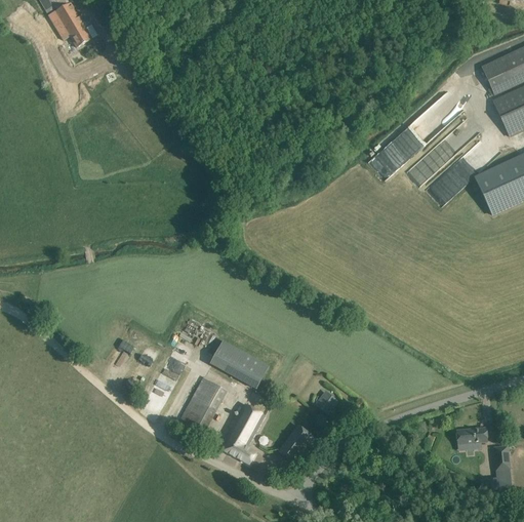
[(75,46),(82,42),(91,37),(70,1),(68,2),(67,0),(39,0),(61,35),(64,37),(69,34),(75,46)]
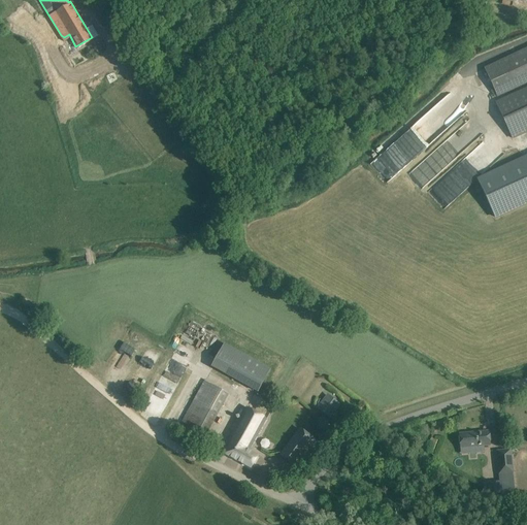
[(526,45),(500,59),(485,66),(497,94),(526,79),(526,45)]
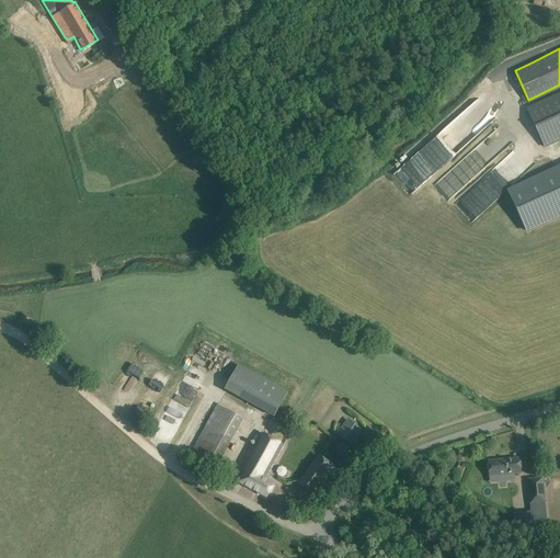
[(124,81),(122,77),(121,73),(112,77),(115,86),(124,81)]
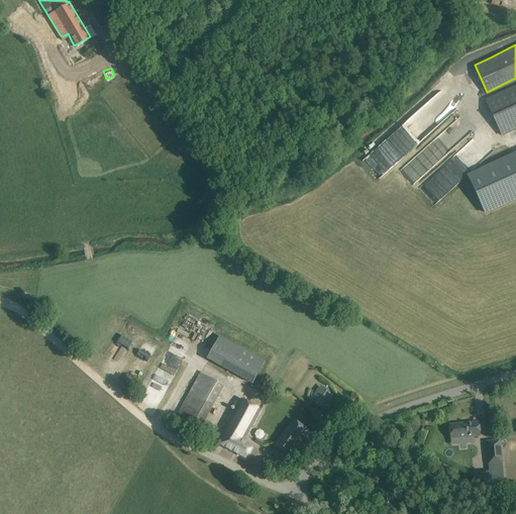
[(452,69),(442,75),(445,79),(455,73),(452,69)]
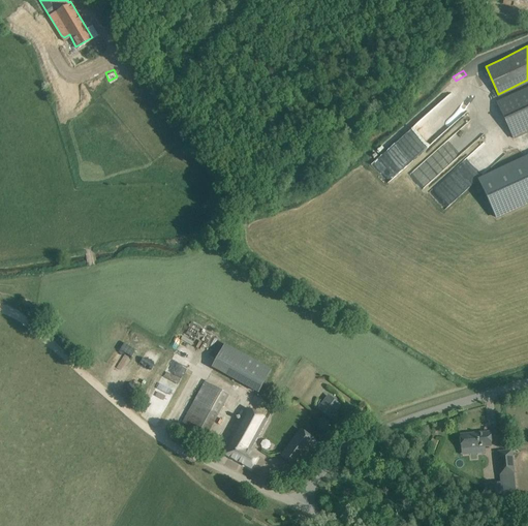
[(527,86),(496,101),(513,136),(527,129),(527,86)]
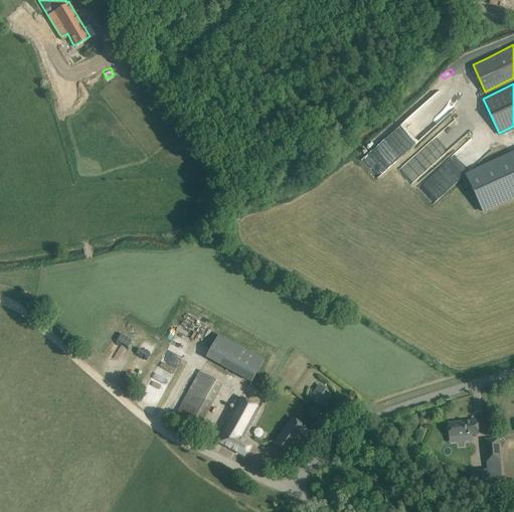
[(377,176),(456,105),(441,88),(361,159),(377,176)]
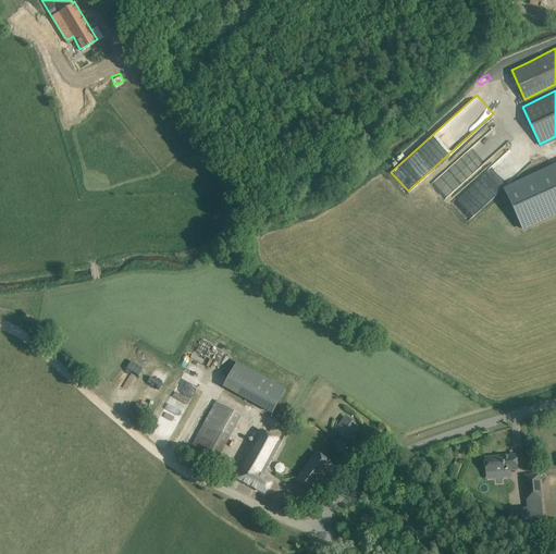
[(483,138),(477,142),(484,157),(491,154),(483,138)]
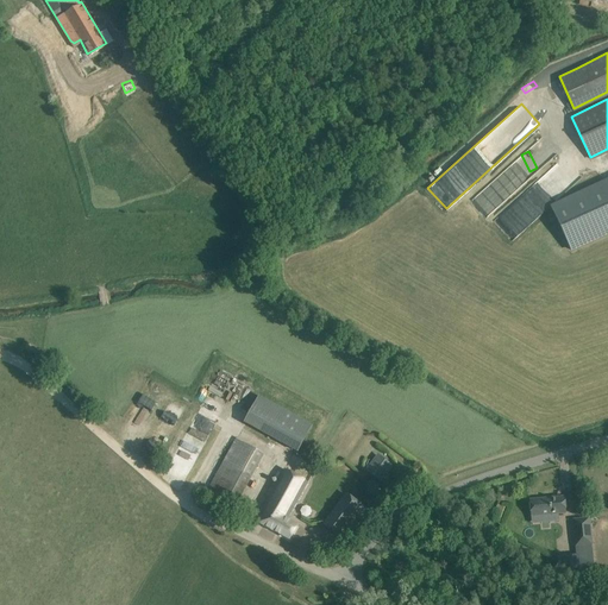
[(570,247),(607,228),(607,177),(550,205),(570,247)]
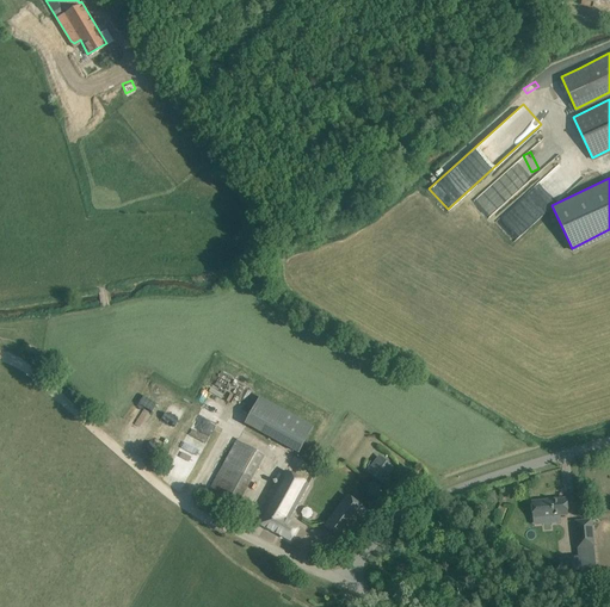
[(507,211),(499,216),(511,236),(529,225),(523,216),(513,221),(507,211)]
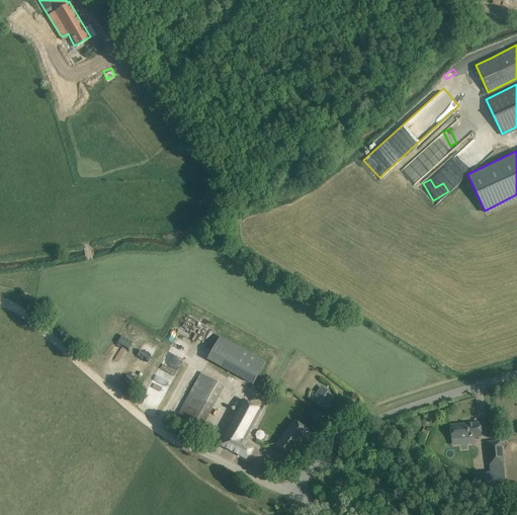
[(121,334),(116,342),(127,350),(134,341),(121,334)]
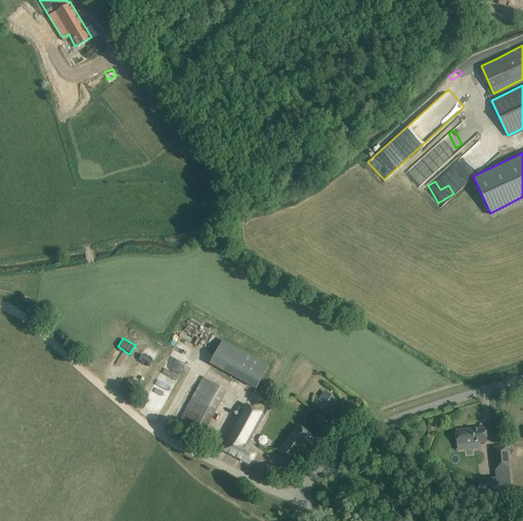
[(268,362),(223,338),(210,362),(255,387),(268,362)]
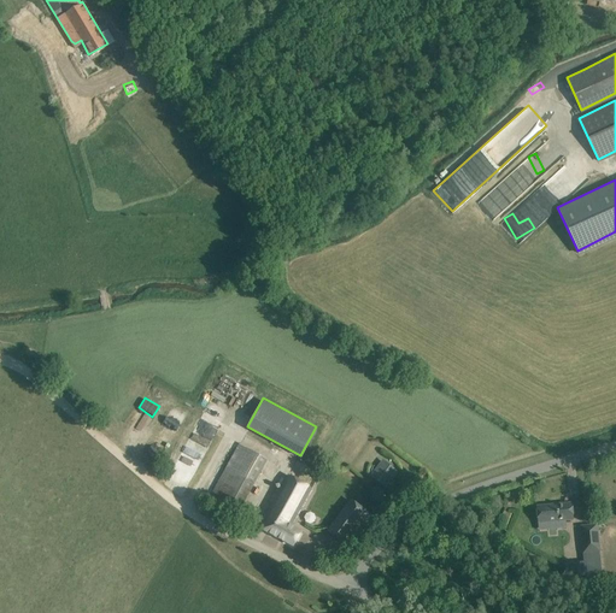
[(186,422),(189,413),(174,407),(170,416),(186,422)]
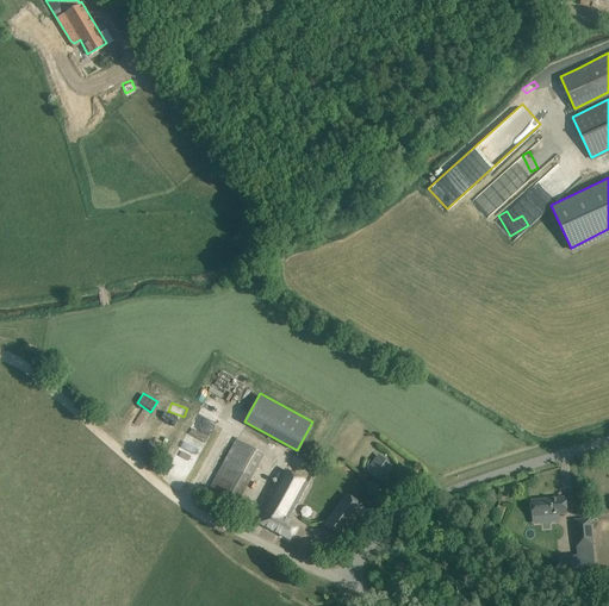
[(235,437),(213,478),(207,487),(232,501),(261,451),(235,437)]
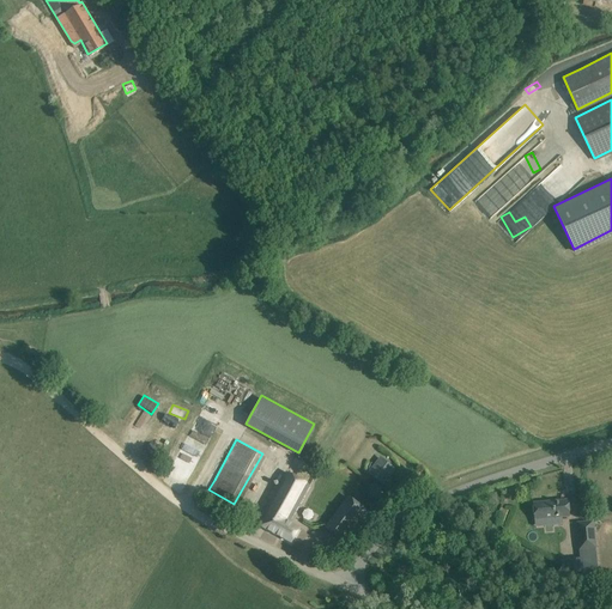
[(393,467),(383,458),(380,456),(368,470),(381,481),(393,467)]
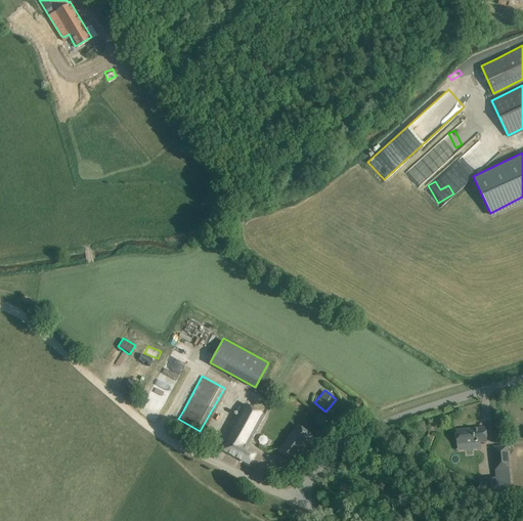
[(248,462),(255,450),(246,445),(264,413),(245,401),(219,446),(248,462)]
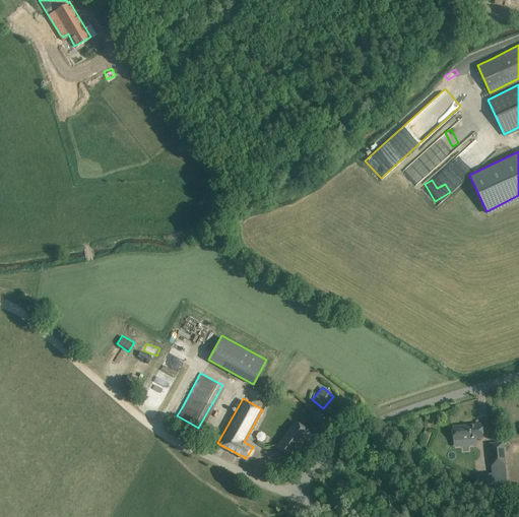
[(311,430),(294,416),(282,431),(301,444),(311,430)]
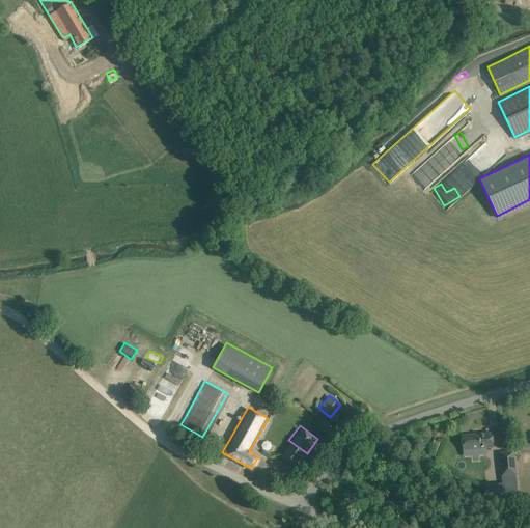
[(492,445),(491,431),(461,434),(462,448),(492,445)]
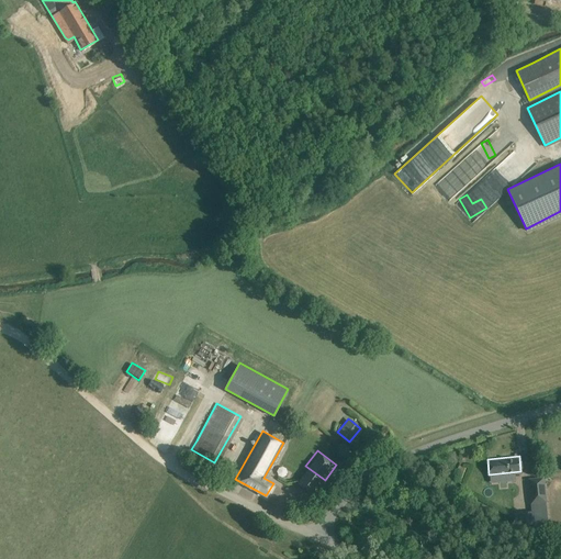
[(548,528),(542,477),(528,478),(533,522),(548,528)]
